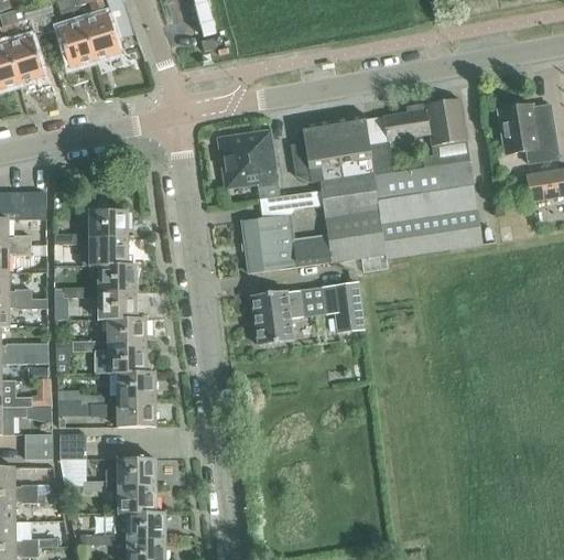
[(41,0),(23,6),(26,18),(38,15),(49,12),(53,10),(50,0),(41,0)]
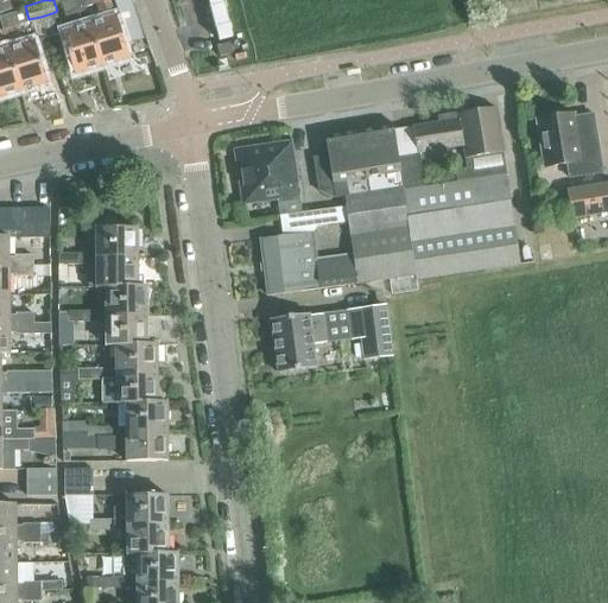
[(95,0),(99,10),(113,5),(112,0),(82,0),(83,5),(95,0)]
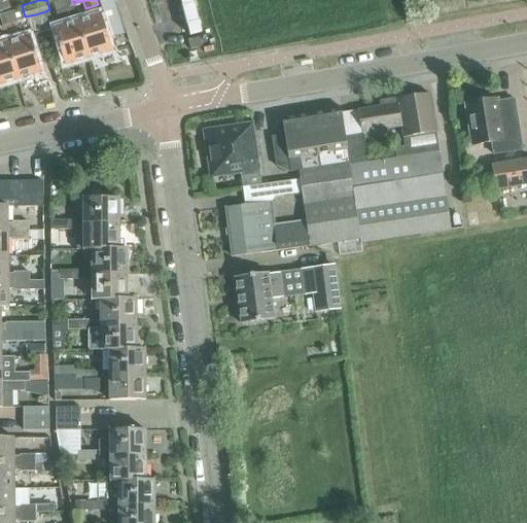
[(22,5),(0,11),(0,13),(3,23),(25,16),(22,5)]
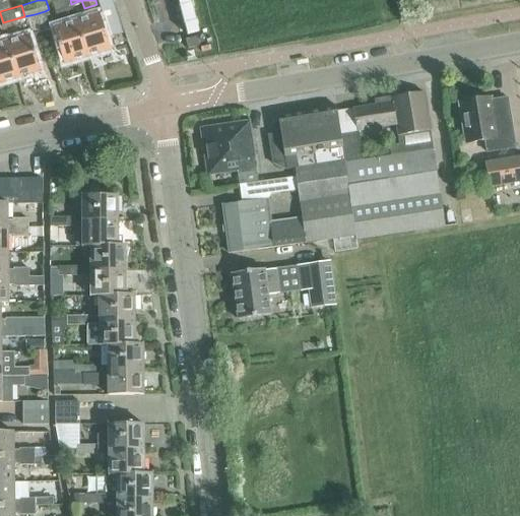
[(35,14),(40,28),(50,24),(45,11),(35,14)]
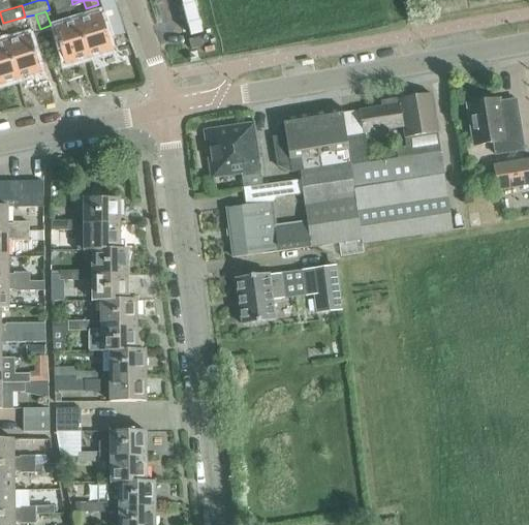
[(102,11),(79,19),(89,55),(113,48),(102,11)]
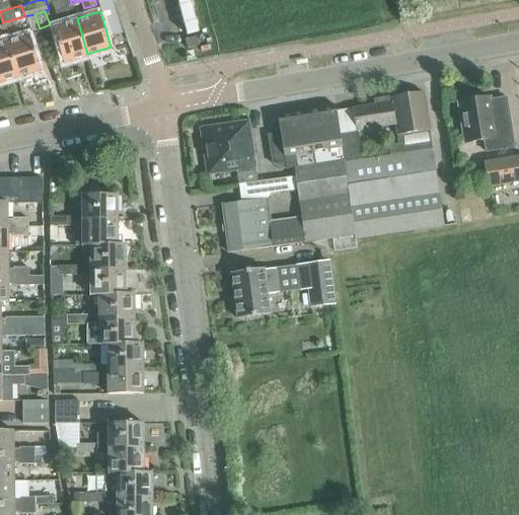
[(87,54),(77,18),(54,25),(65,61),(87,54)]
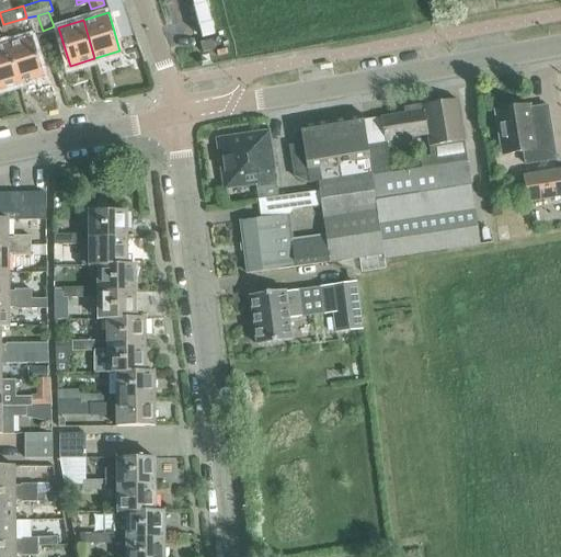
[(33,35),(8,43),(19,81),(45,74),(33,35)]
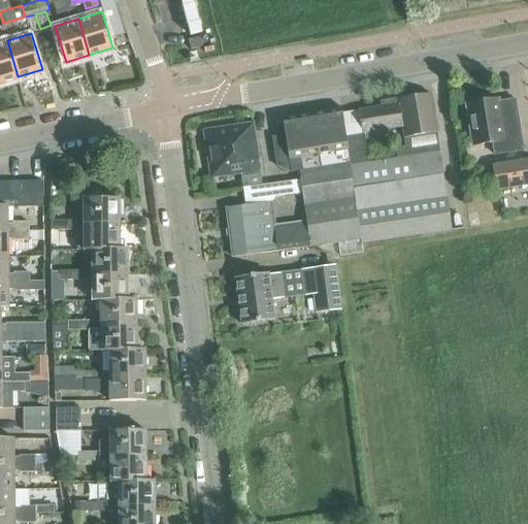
[(0,80),(18,76),(7,40),(0,42),(0,80)]
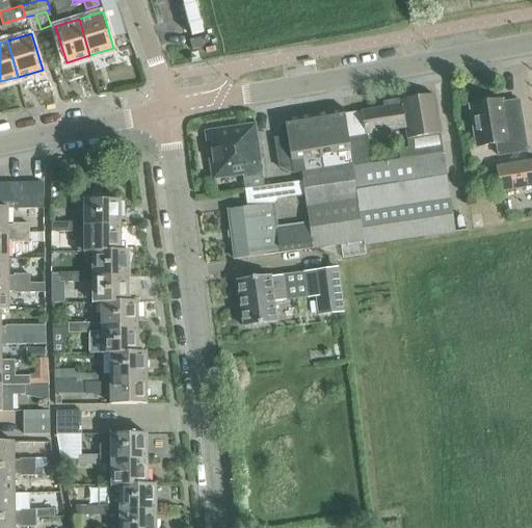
[(434,90),(401,95),(402,102),(405,125),(408,144),(398,146),(399,154),(443,148),(434,90)]
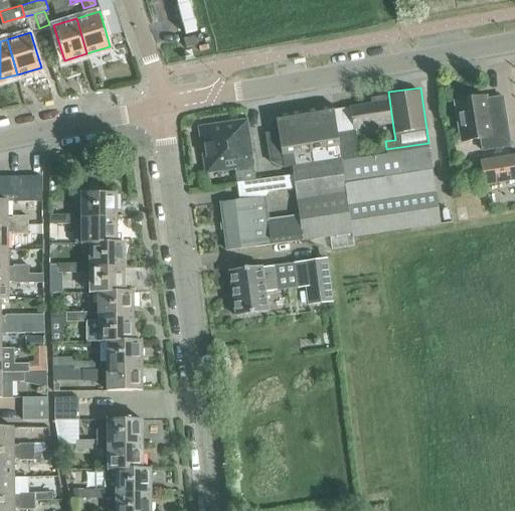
[(511,144),(503,95),(487,97),(487,94),(472,97),(468,94),(462,95),(460,99),(455,99),(462,139),(481,136),(483,148),(511,144)]
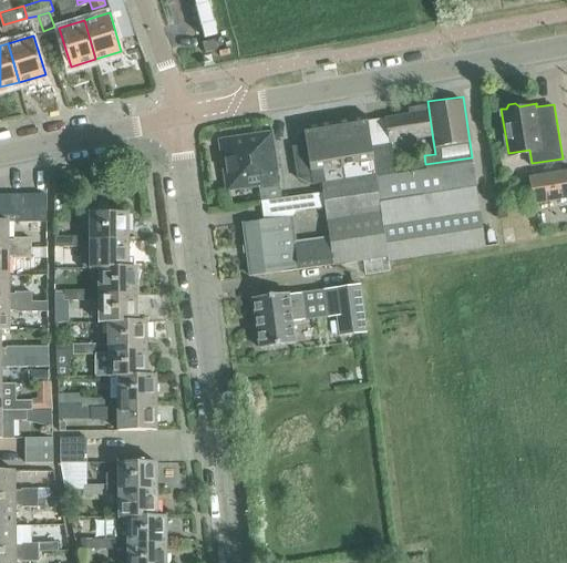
[(432,133),(429,109),(385,115),(385,116),(367,120),(373,157),(375,172),(377,174),(399,171),(393,140),(432,133)]
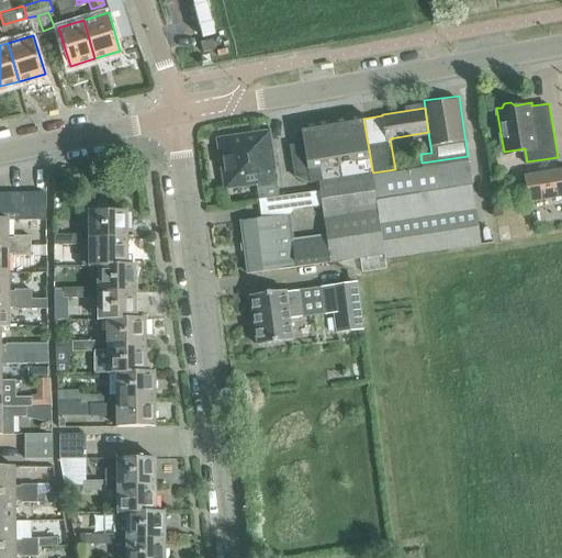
[(301,121),(304,140),(290,143),(294,174),(317,170),(318,179),(372,170),(370,156),(363,119),(362,111),(301,121)]
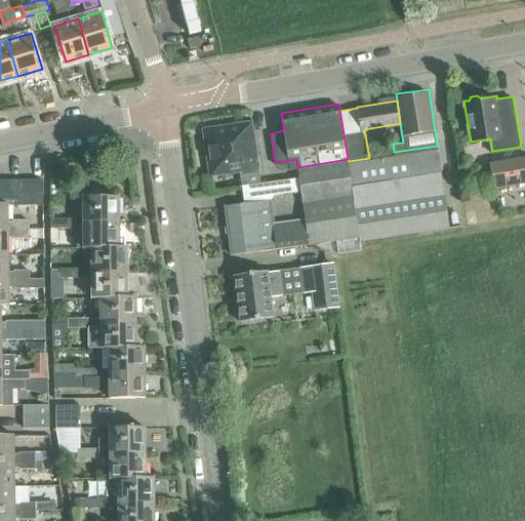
[(239,168),(239,169),(242,184),(260,182),(258,167),(259,167),(252,119),(203,126),(209,172),(239,168)]
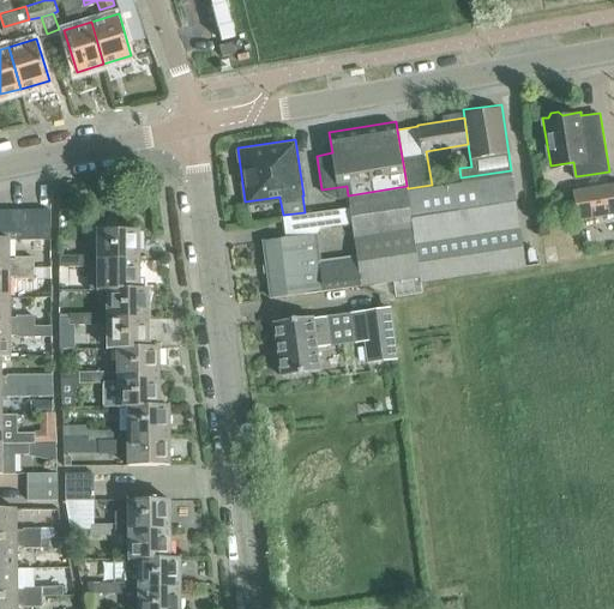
[(525,264),(511,173),(408,188),(407,186),(348,196),(349,206),(351,222),(356,253),(361,283),(420,275),(421,281),(525,264)]
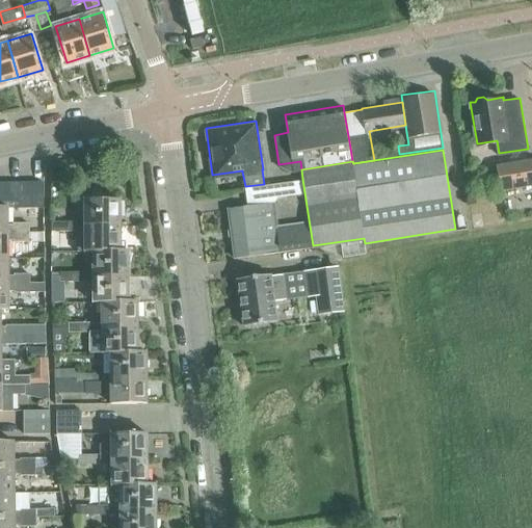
[(500,188),(531,183),(531,156),(497,163),(500,188)]
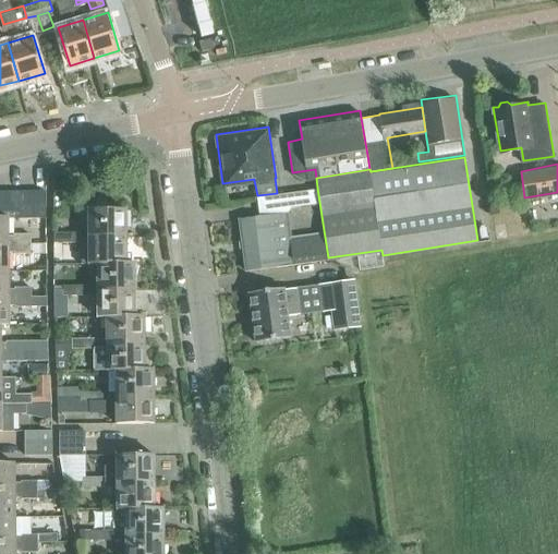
[(65,173),(57,183),(63,191),(73,181),(65,173)]
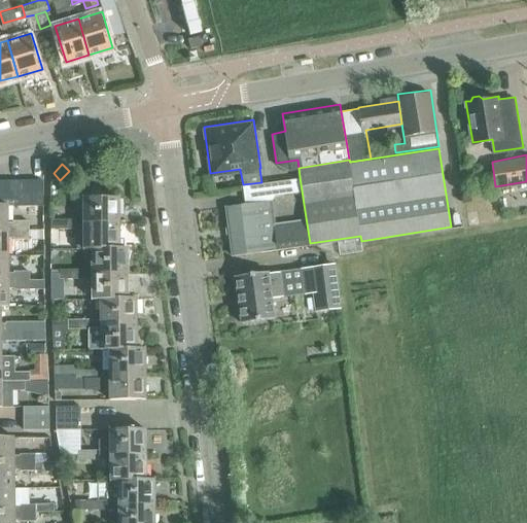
[(246,203),(226,205),(227,210),(233,253),(241,252),(247,251),(274,247),(277,247),(310,243),(306,217),(274,222),(271,200),(275,195),(302,190),(300,177),(261,182),(243,184),(244,186),(246,203)]
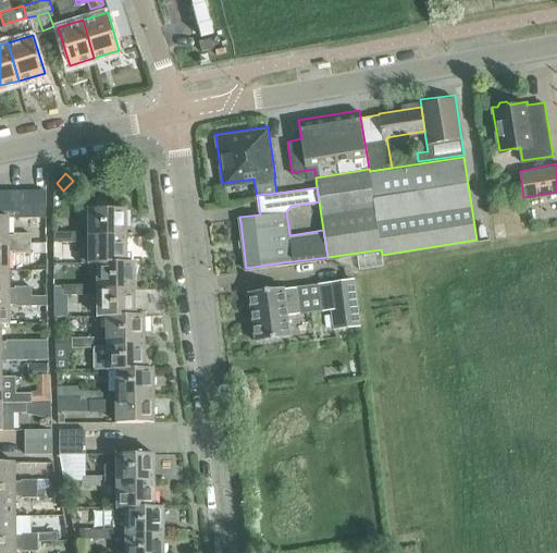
[(9,189),(0,188),(0,214),(8,214),(10,214),(9,189)]
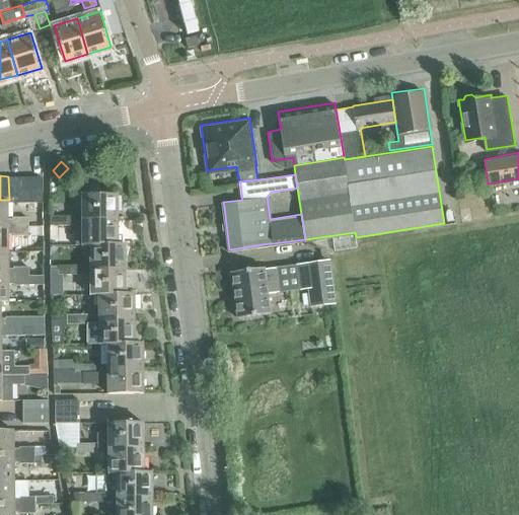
[(19,176),(8,176),(9,200),(19,200),(19,176)]
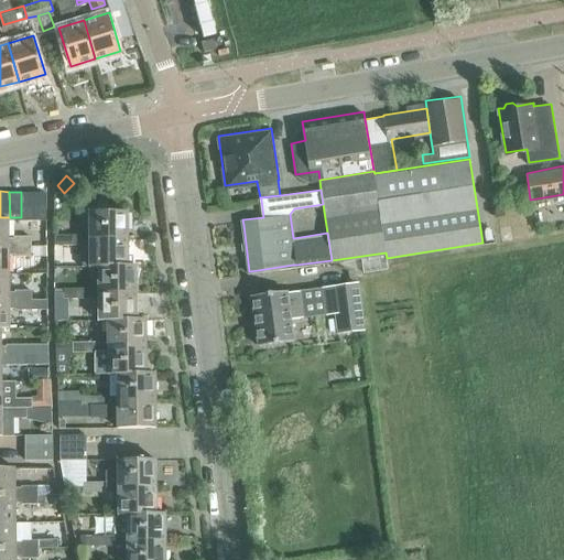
[(33,192),(21,192),(21,217),(34,217),(33,192)]
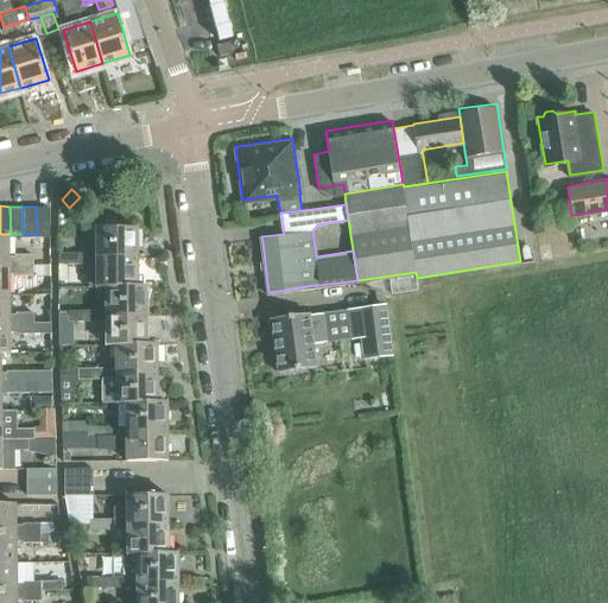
[(50,207),(36,207),(37,234),(50,233),(50,207)]
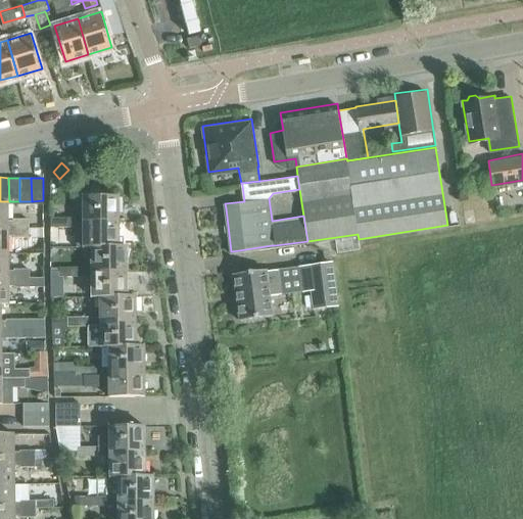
[(84,220),(117,220),(117,194),(83,194),(84,216),(66,216),(66,224),(84,224),(84,220)]
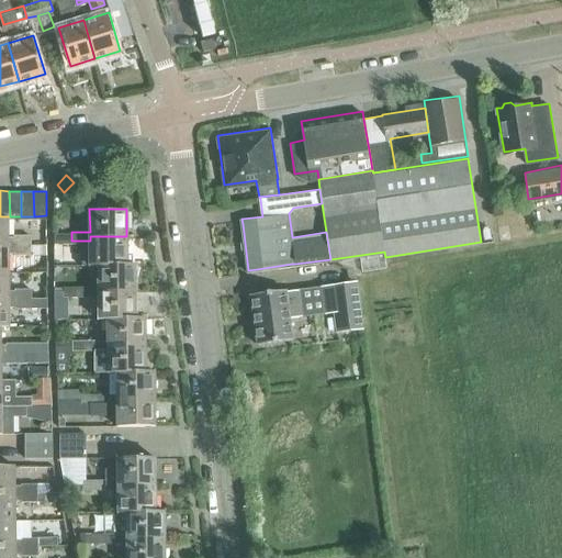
[(0,243),(31,243),(31,234),(8,234),(8,216),(0,216),(0,243)]
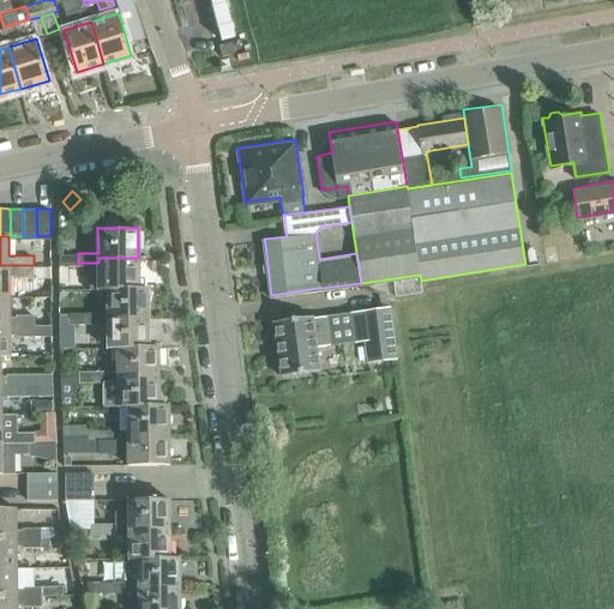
[(60,263),(78,263),(78,253),(60,253),(60,263)]
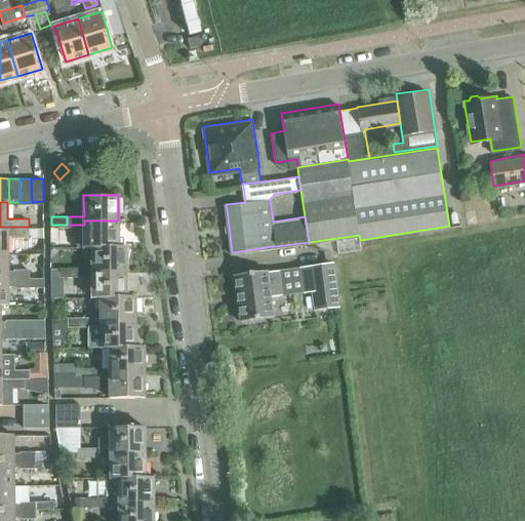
[(92,245),(118,244),(118,221),(84,221),(84,225),(84,245),(92,245)]
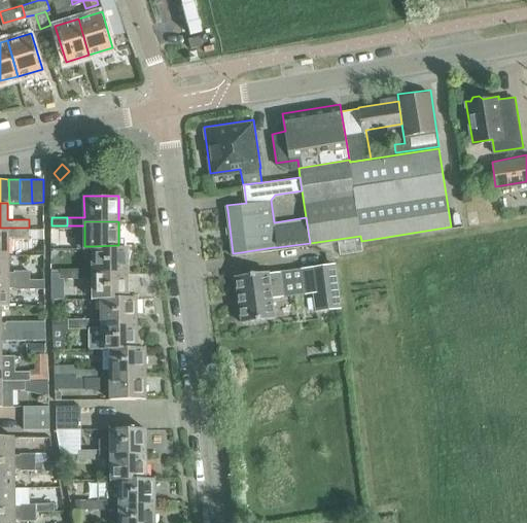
[(0,228),(0,252),(8,252),(7,236),(29,236),(29,228),(0,228)]
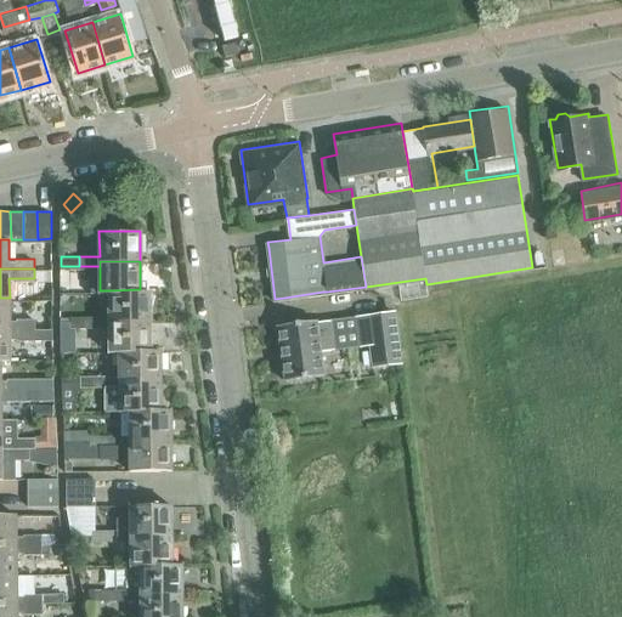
[(109,321),(150,321),(150,289),(140,289),(109,290),(109,315),(89,315),(89,327),(109,327),(109,321)]
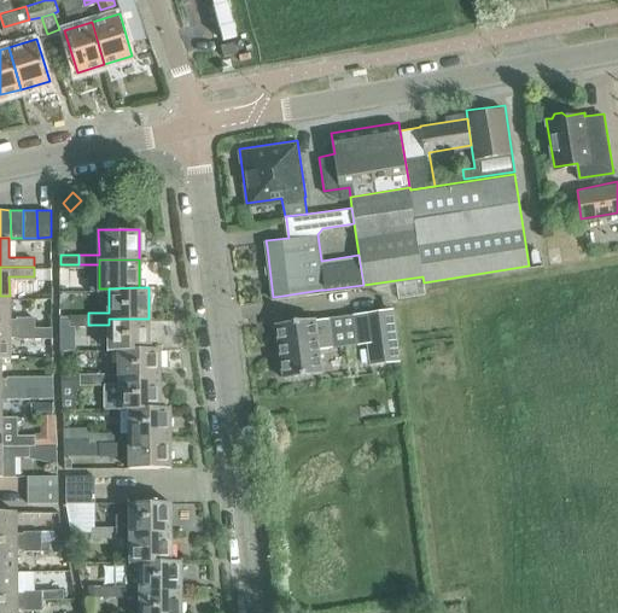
[(0,296),(0,325),(34,325),(34,315),(10,315),(10,296),(0,296)]
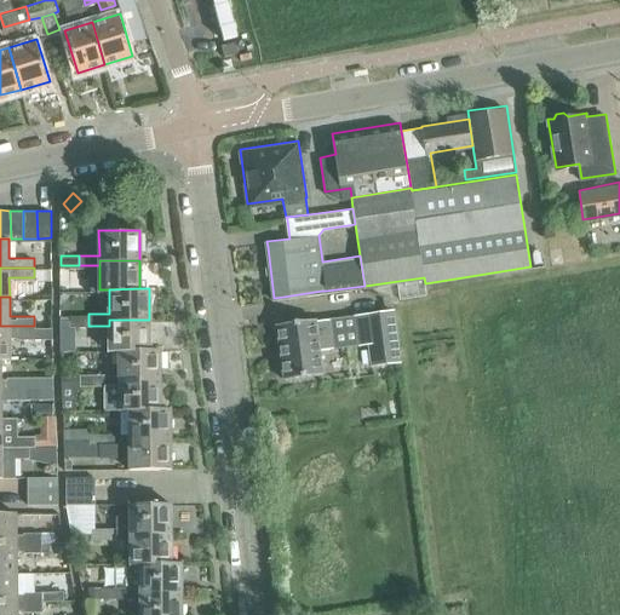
[(392,309),(365,312),(371,363),(400,360),(392,309)]
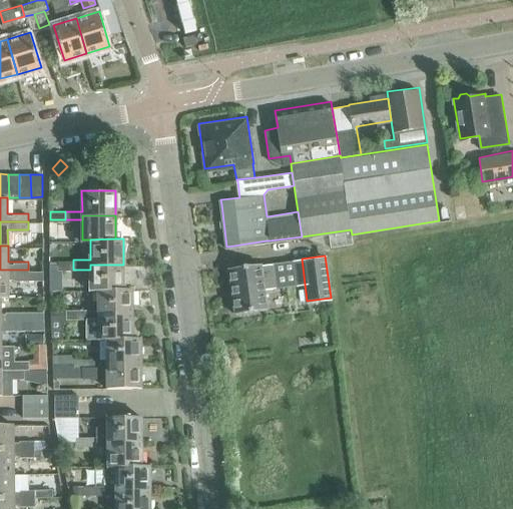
[(58,270),(73,270),(73,260),(58,261),(58,270)]
